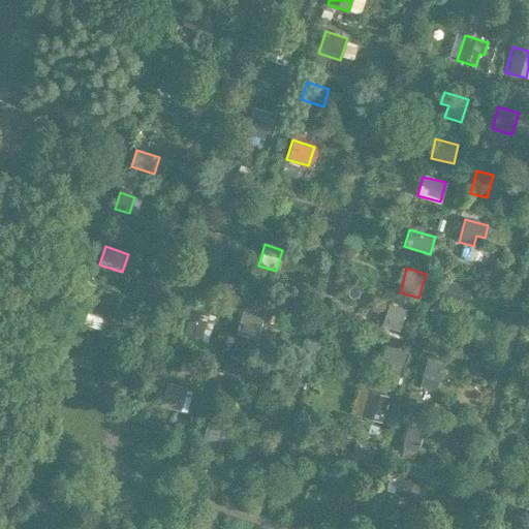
[(467,305),(471,291),(443,282),(439,297),(467,305)]
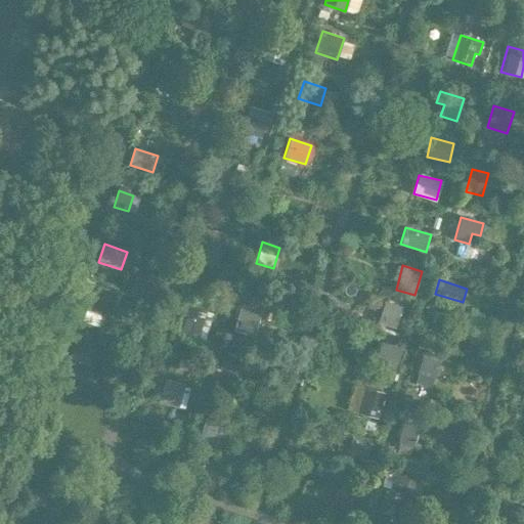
[(108,317),(115,301),(92,293),(87,310),(108,317)]
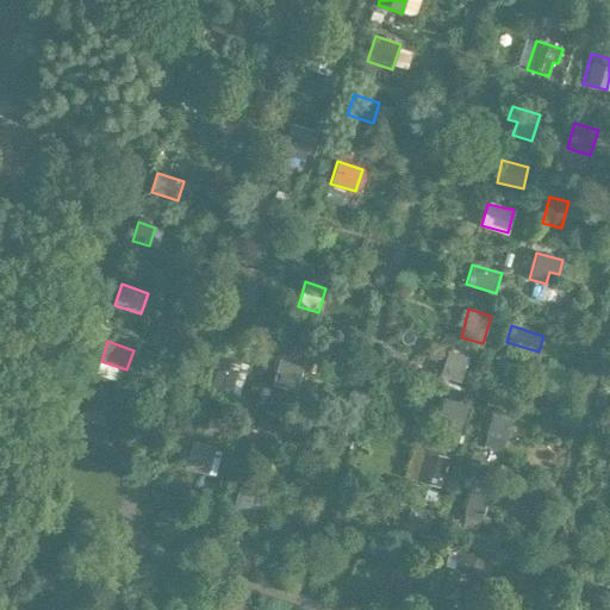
[(460,381),(467,358),(447,352),(440,375),(460,381)]
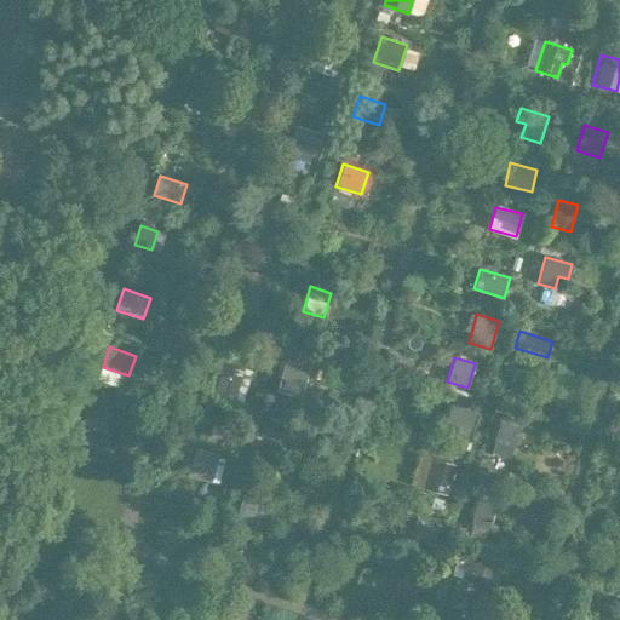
[(300,392),(308,368),(281,361),(275,385),(300,392)]
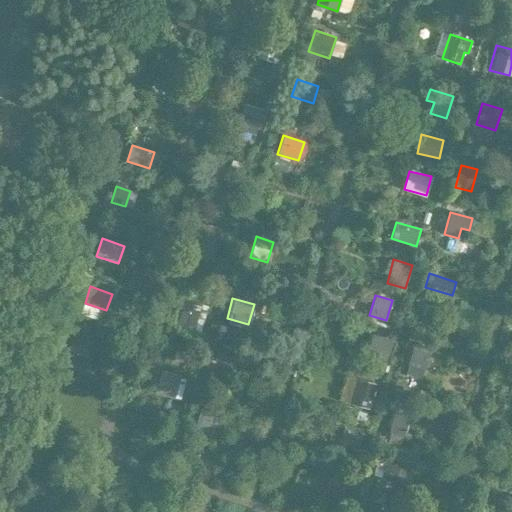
[(195,329),(203,305),(186,299),(178,323),(195,329)]
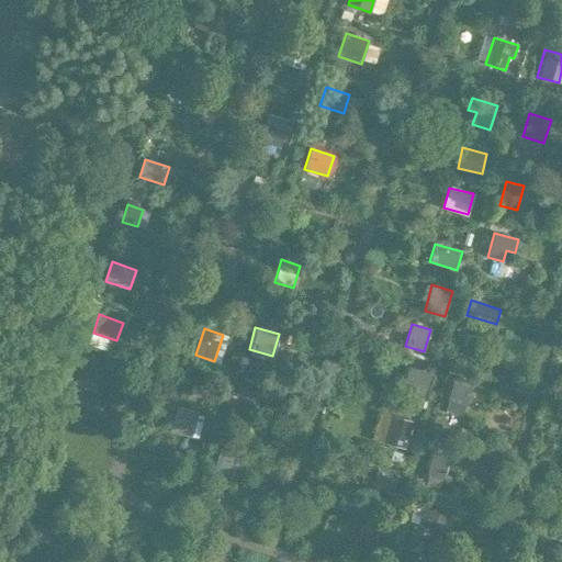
[(423,398),(430,371),(408,366),(401,392),(423,398)]
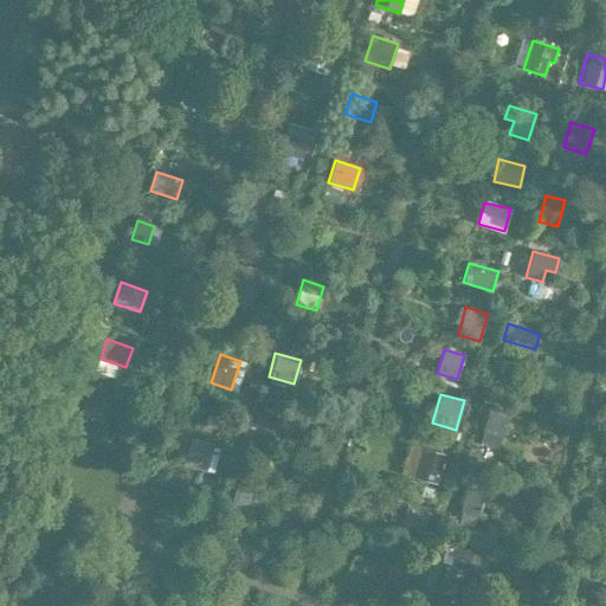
[(271,431),(278,407),(262,403),(255,426),(271,431)]
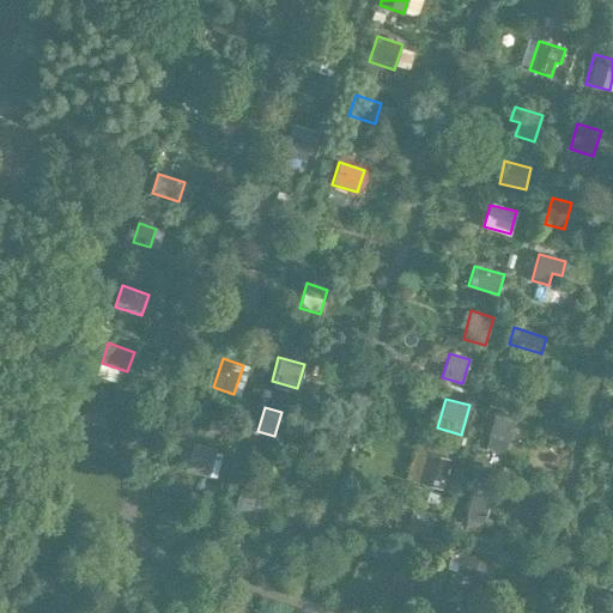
[(510,445),(519,416),(495,410),(486,438),(510,445)]
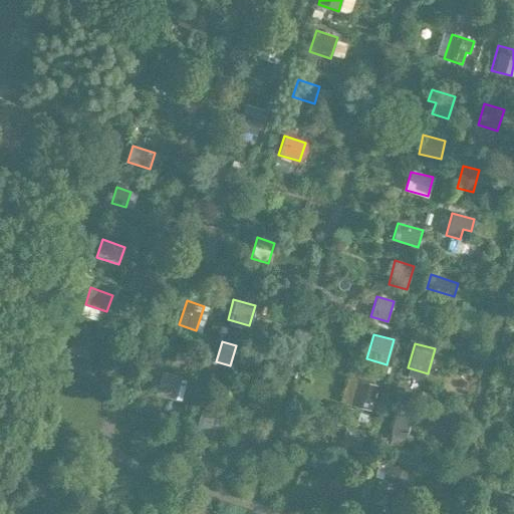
[(175,400),(182,377),(163,371),(156,395),(175,400)]
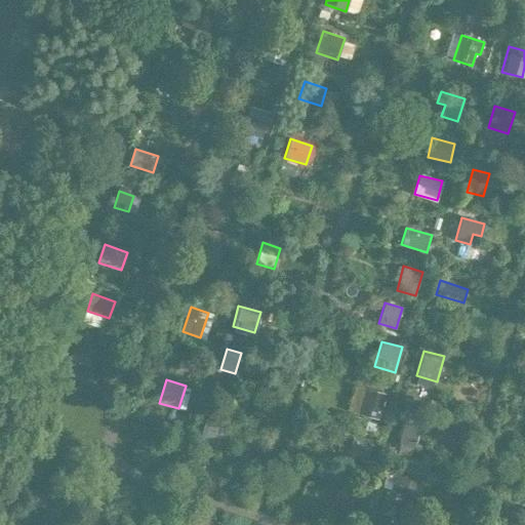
[(379,419),(387,395),(354,386),(348,410),(379,419)]
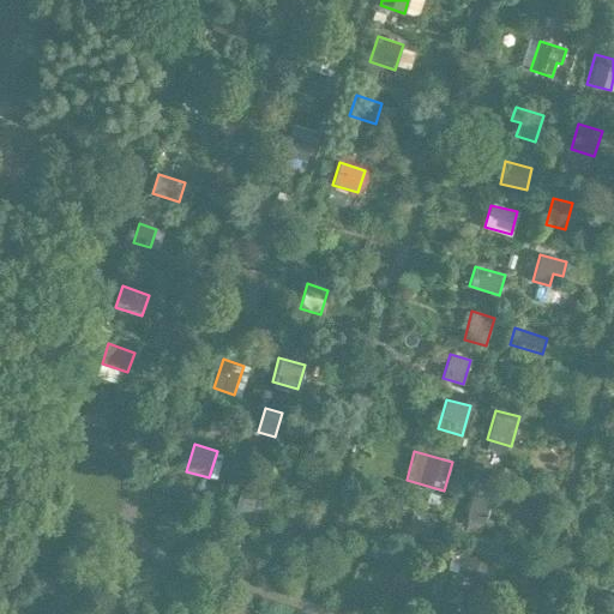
[(254,521),(263,495),(244,489),(235,515),(254,521)]
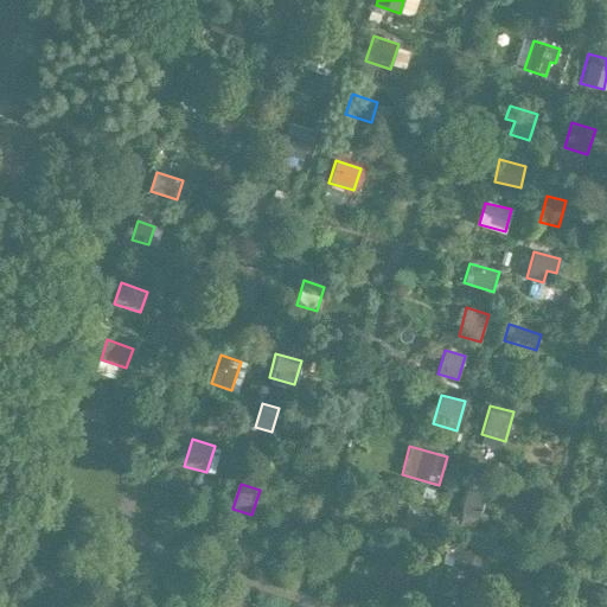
[(478,518),(486,493),(467,487),(459,512),(478,518)]
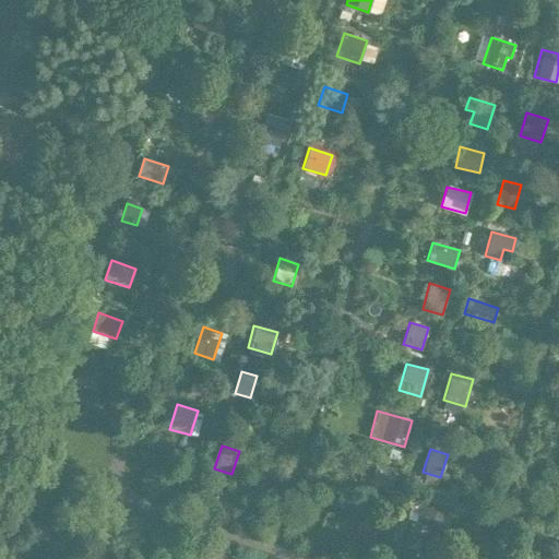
[(390,490),(395,473),(376,467),(370,485),(390,490)]
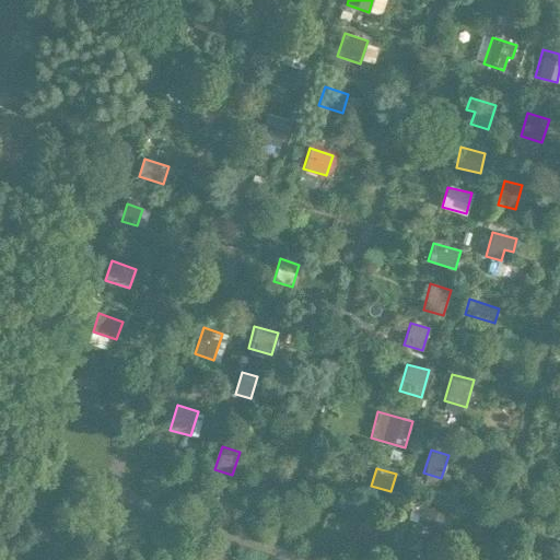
[(439,531),(444,511),(422,504),(417,524),(439,531)]
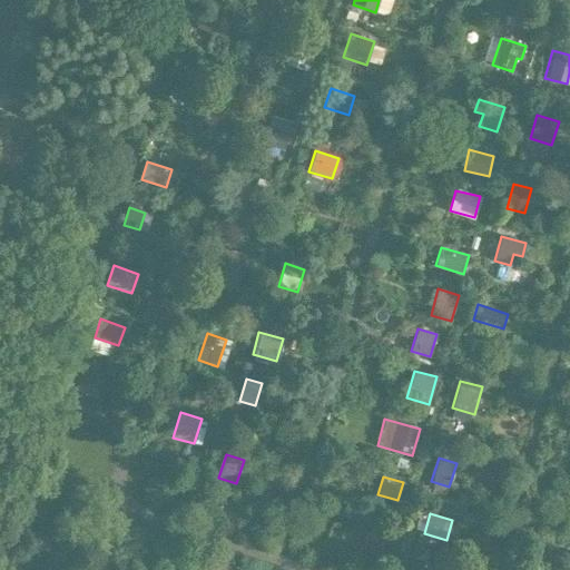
[(381,554),(389,527),(366,521),(359,548),(381,554)]
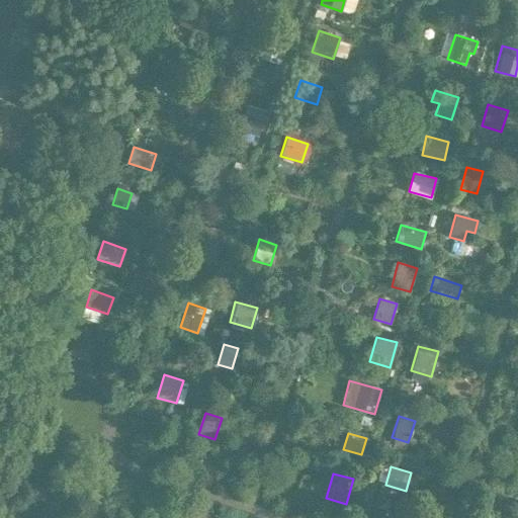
[(172,517),(186,517),(189,509),(176,505),(172,517)]
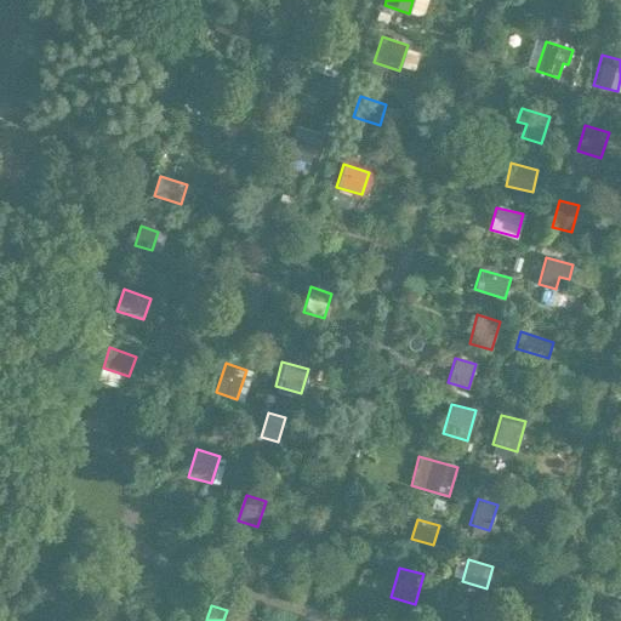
[(476,620),(478,617),(449,609),(444,620),(476,620)]
